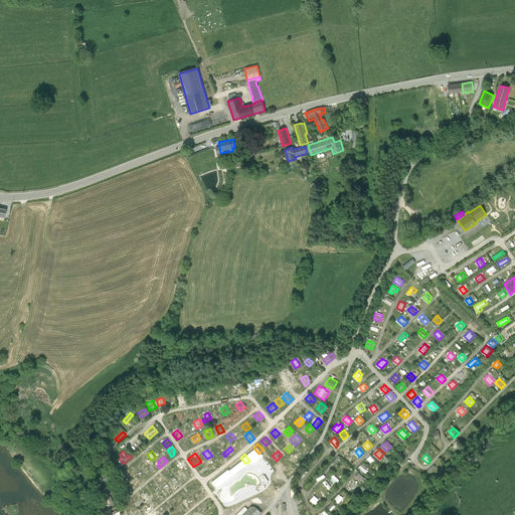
[(288,465),(286,463),(288,460),(286,458),(279,465),(284,469),(288,465)]
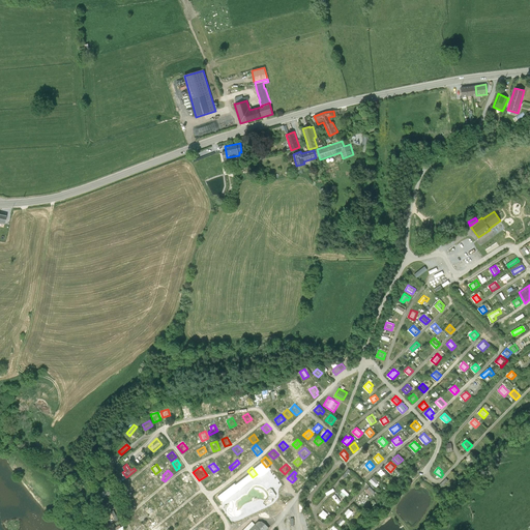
[(189,473),(183,478),(187,483),(194,478),(189,473)]
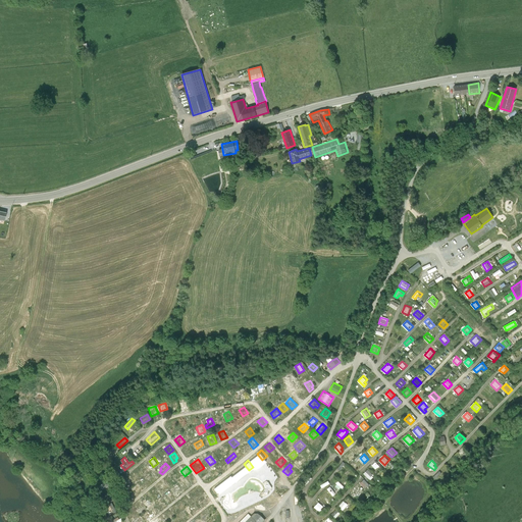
[(351,468),(347,472),(353,479),(358,475),(351,468)]
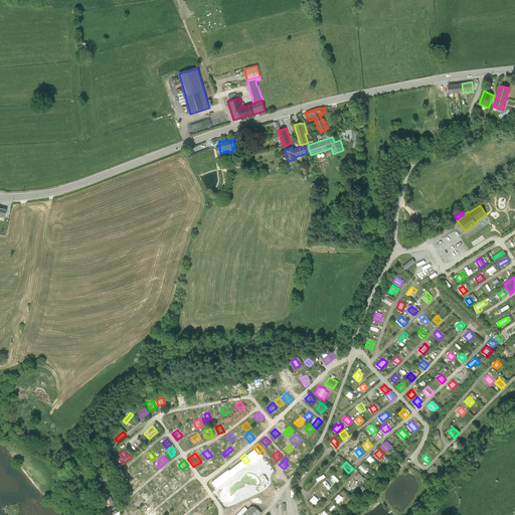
[(206,463),(198,467),(201,472),(209,469),(206,463)]
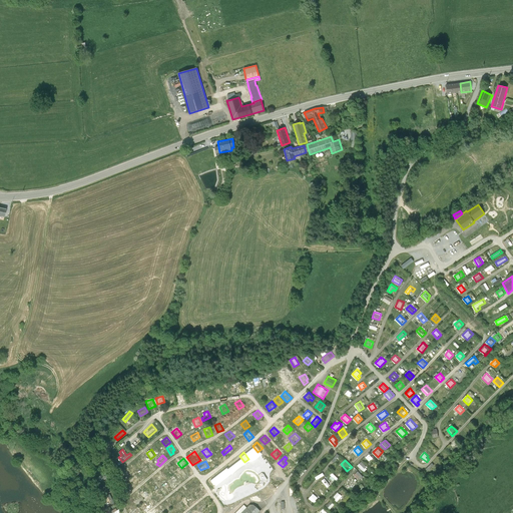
[(234,470),(239,466),(235,461),(230,464),(234,470)]
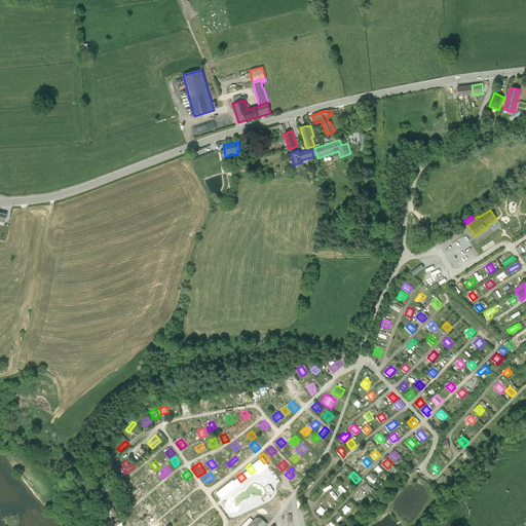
[(374,483),(378,479),(371,473),(367,477),(374,483)]
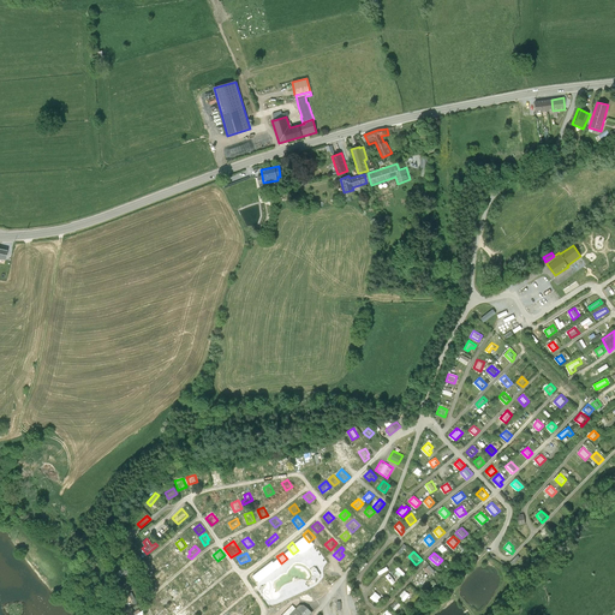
[(178,554),(169,561),(173,565),(175,562),(177,565),(183,560),(178,554)]
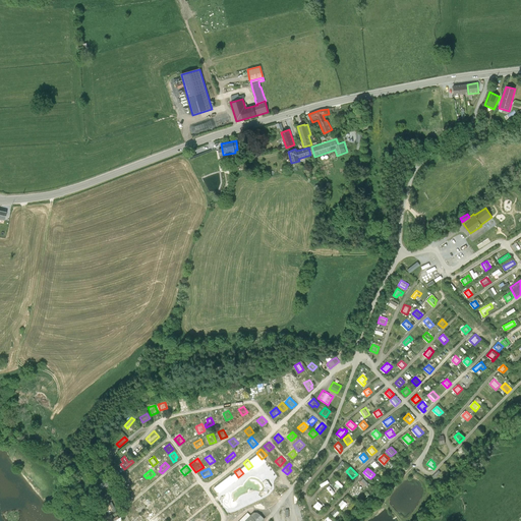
[(186,487),(191,483),(186,476),(181,480),(186,487)]
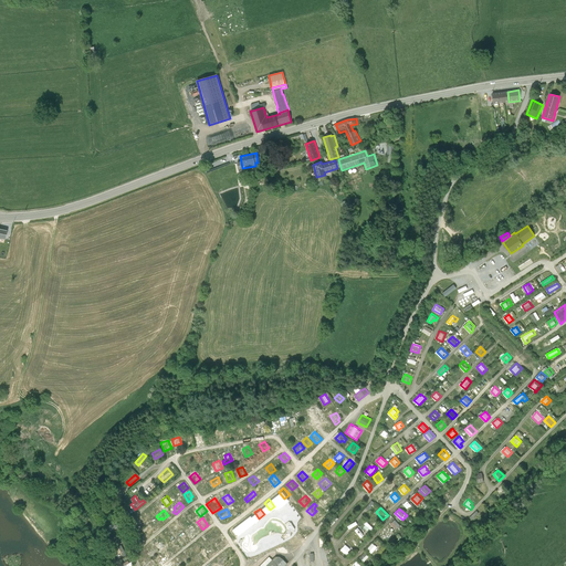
[(109,523),(113,528),(122,524),(118,519),(109,523)]
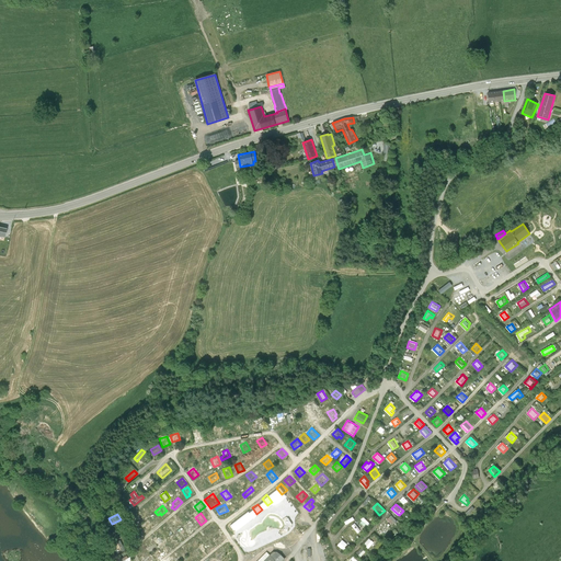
[(392,525),(398,521),(392,514),(387,519),(392,525)]
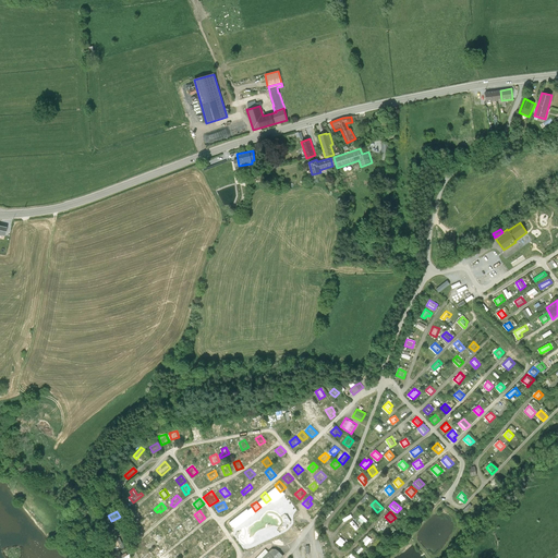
[(241,513),(235,518),(241,526),(231,533),(233,535),(255,521),(252,517),(245,521),(241,513)]
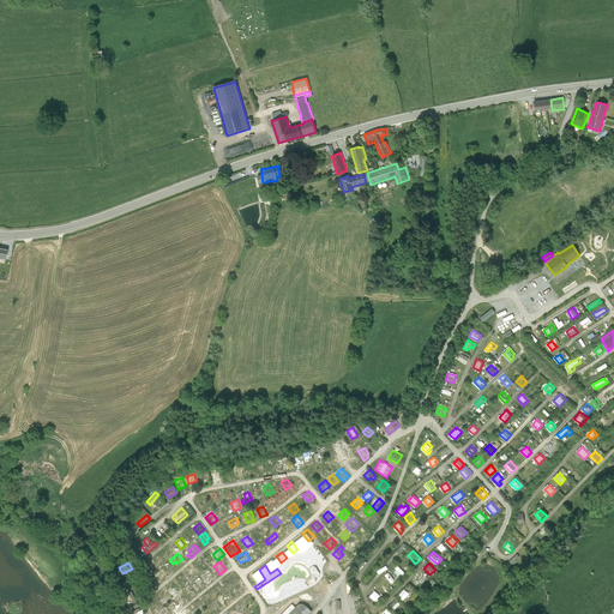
[(399,566),(395,571),(402,578),(407,572),(399,566)]
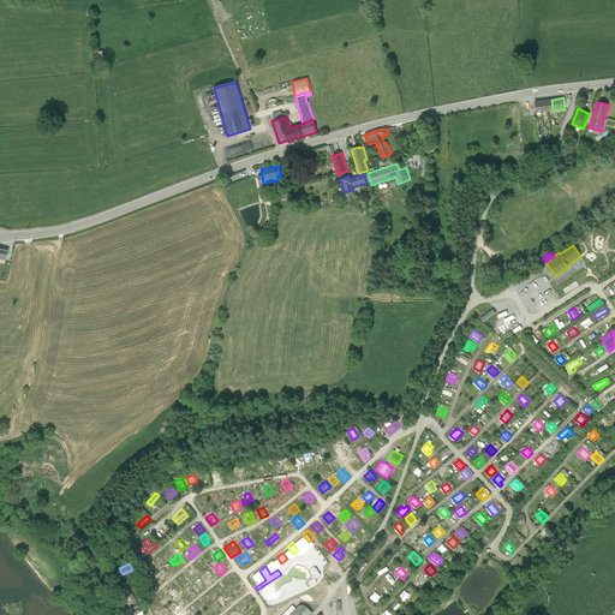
[(156,574),(157,578),(160,577),(161,579),(169,574),(166,568),(156,574)]
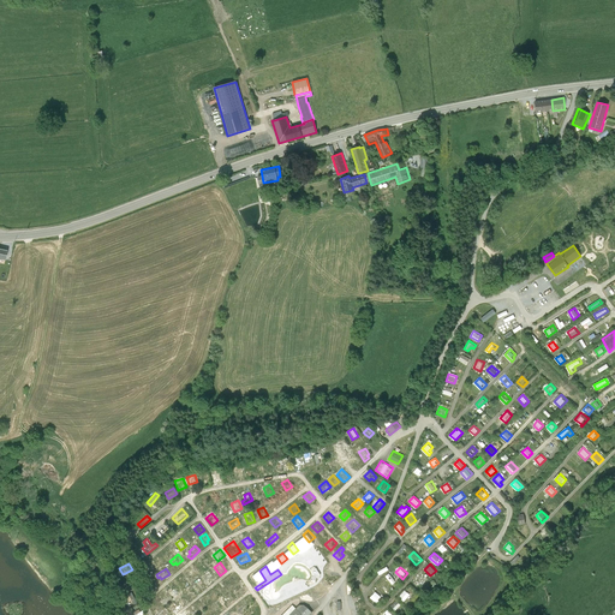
[(207,580),(214,575),(210,569),(203,574),(207,580)]
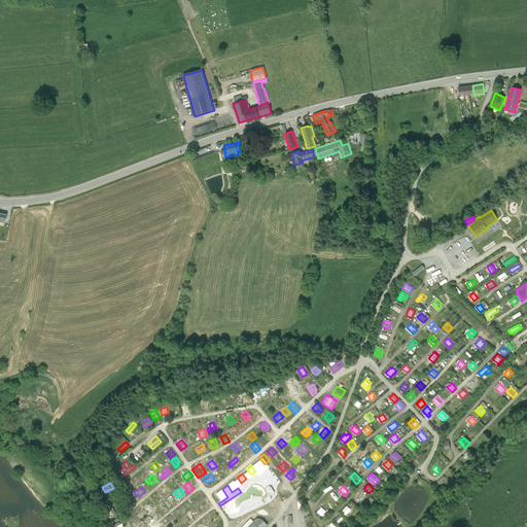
[(360,490),(354,496),(358,500),(364,493),(360,490)]
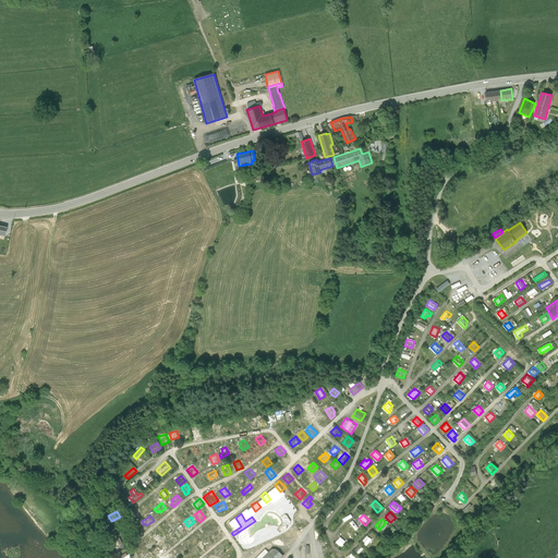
[(359,532),(361,529),(354,522),(351,525),(359,532)]
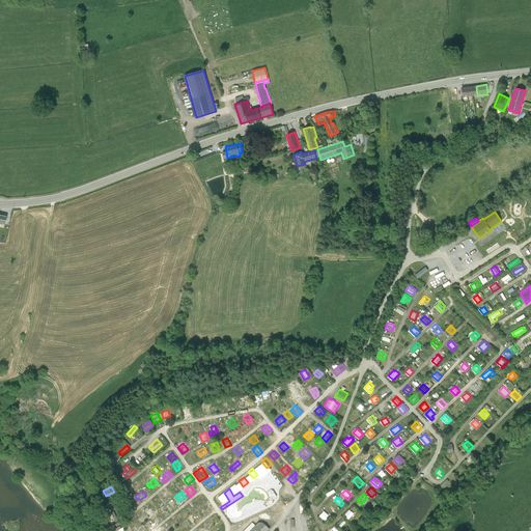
[(190,503),(195,510),(200,506),(194,499),(190,503)]
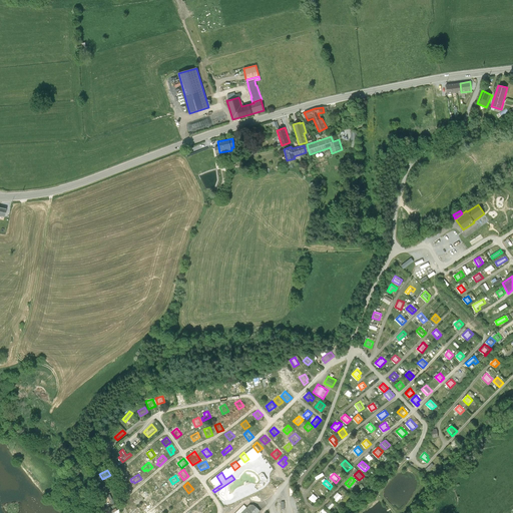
[(147,484),(142,486),(146,494),(151,492),(147,484)]
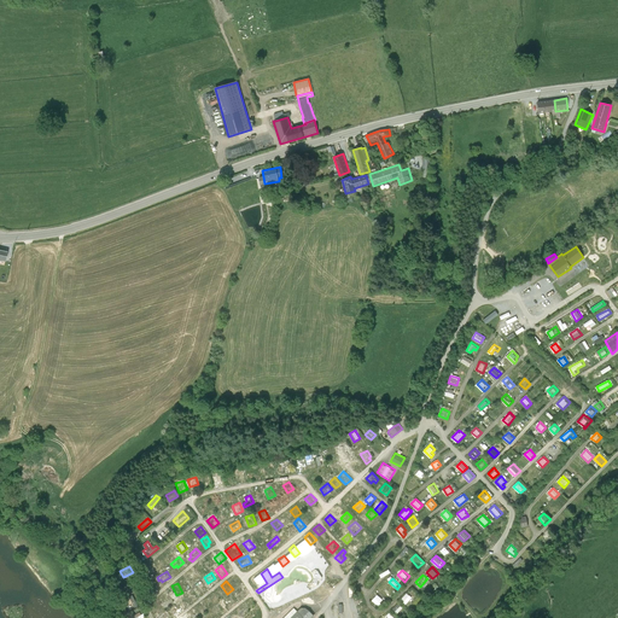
[(199,583),(194,588),(199,595),(205,590),(199,583)]
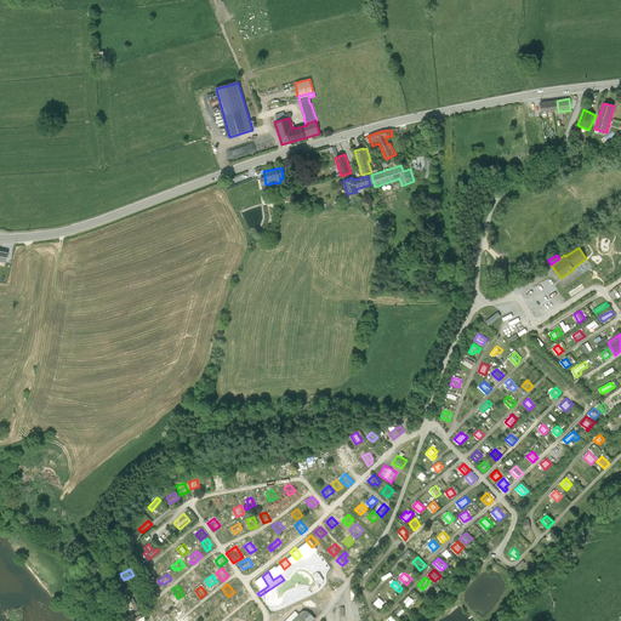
[(237,592),(241,598),(248,592),(243,586),(237,592)]
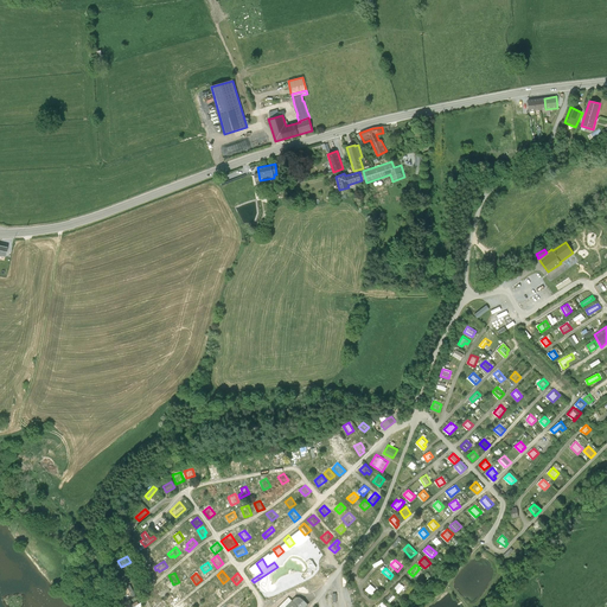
[(375,581),(381,587),(387,582),(379,575),(375,581)]
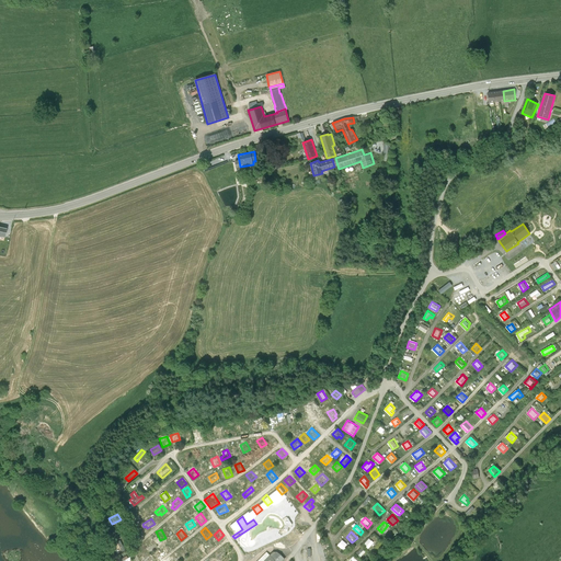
[(365,542),(369,547),(375,541),(370,537),(365,542)]
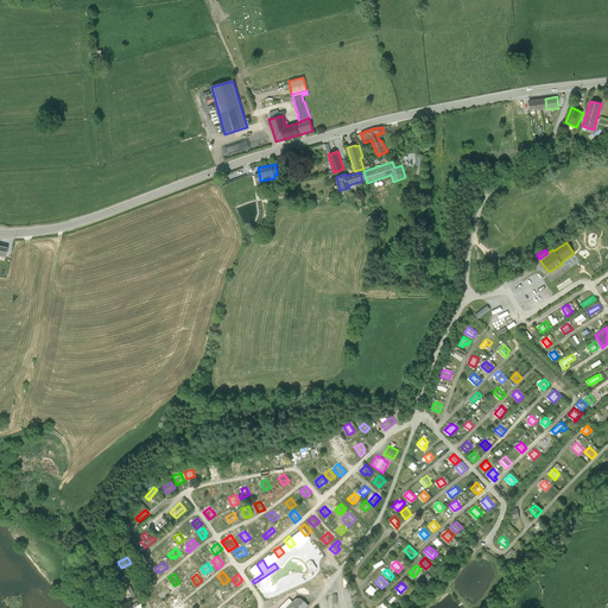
[(373,595),(378,590),(372,584),(367,589),(373,595)]
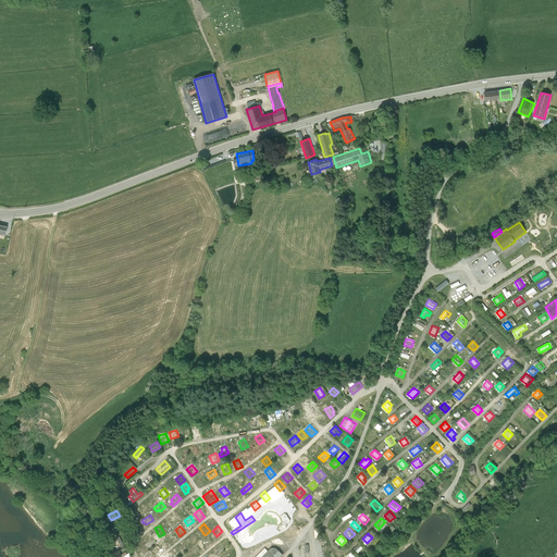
[(163,549),(168,546),(163,540),(159,543),(163,549)]
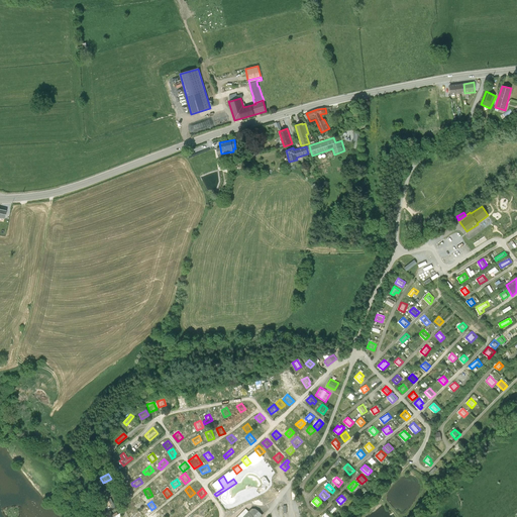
[(198,509),(202,514),(210,508),(206,503),(198,509)]
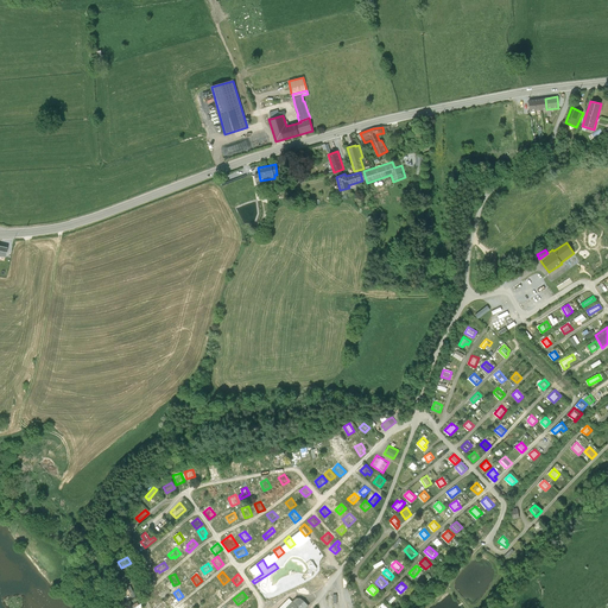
[(393,593),(386,600),(391,605),(398,597),(393,593)]
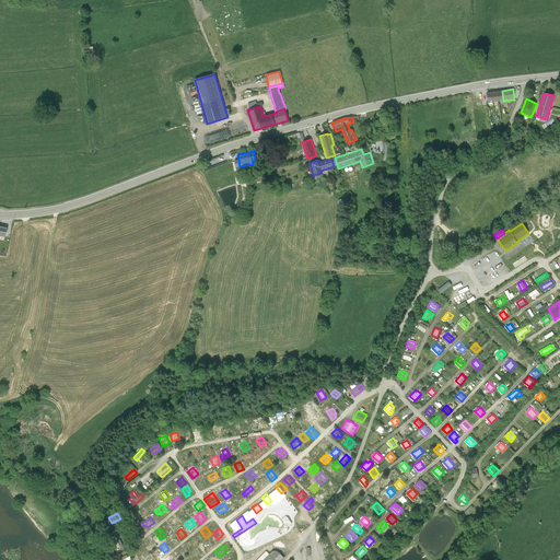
[(281,559),(283,558),(277,551),(275,548),(269,553),(266,551),(256,559),(281,559)]
